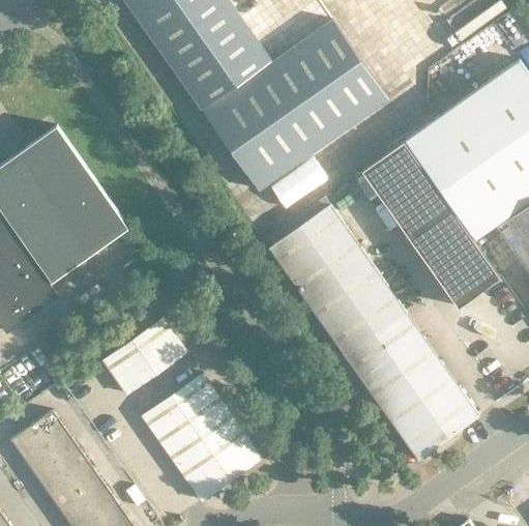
[(123,0),(202,111),(258,192),(387,100),(332,22),(271,65),(226,0),(123,0)]
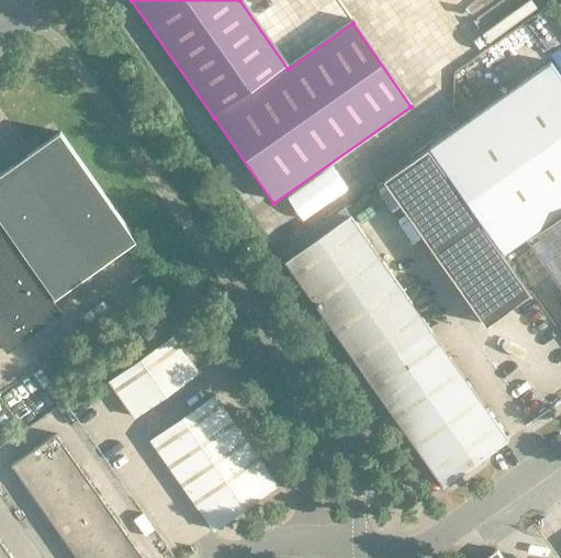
[(560,81),(550,65),(429,151),(503,255),(525,241),(560,291),(560,81)]
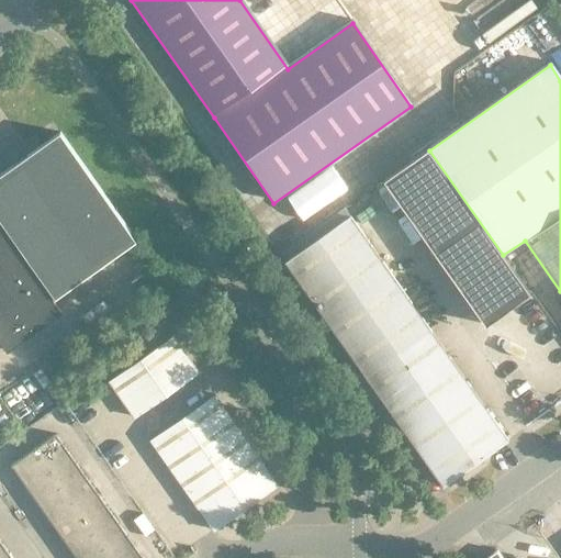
[(135,244),(59,135),(0,176),(0,223),(54,301),(135,244)]
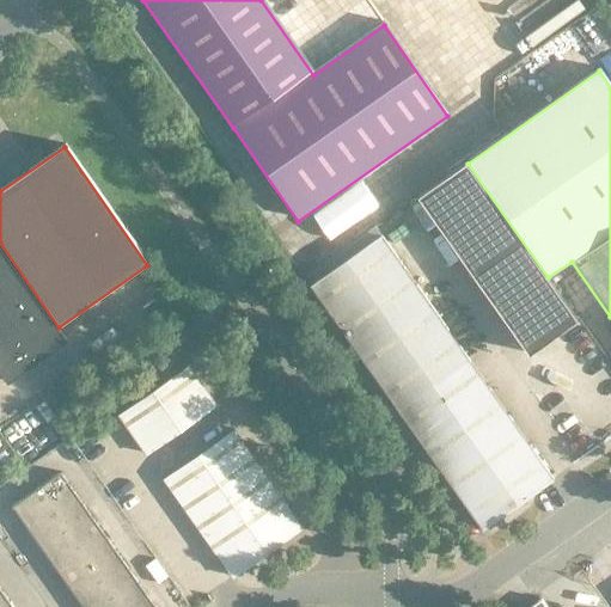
[(465,165),(417,198),(529,356),(576,323),(465,165)]
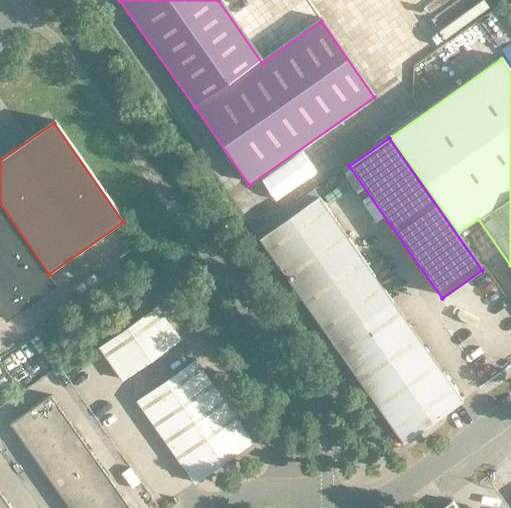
[(318,199),(259,241),(332,343),(403,445),(462,403),(318,199)]
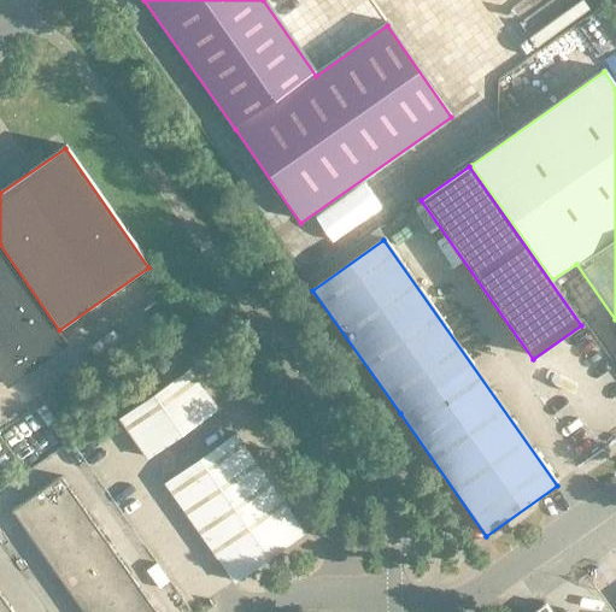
[(59,330),(0,245),(0,377),(7,388),(68,346),(58,331),(59,330)]
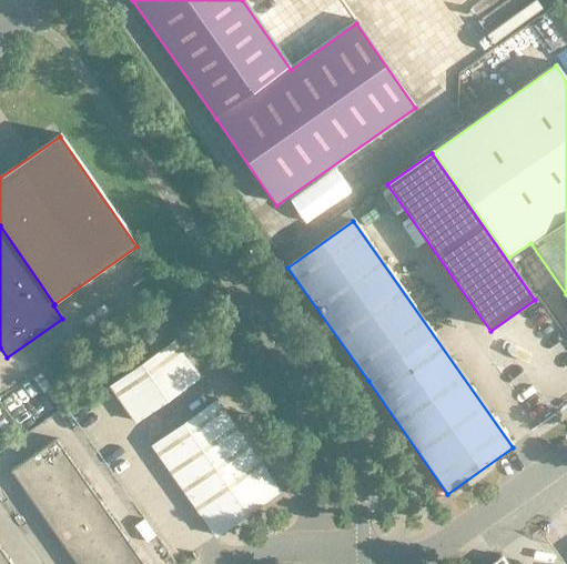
[(154,273),(132,290),(139,300),(162,283),(154,273)]
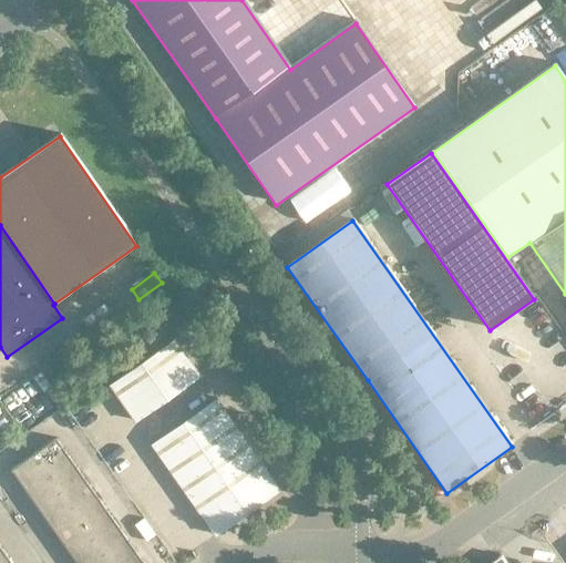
[(174,341),(141,365),(109,388),(134,423),(199,378),(174,341)]
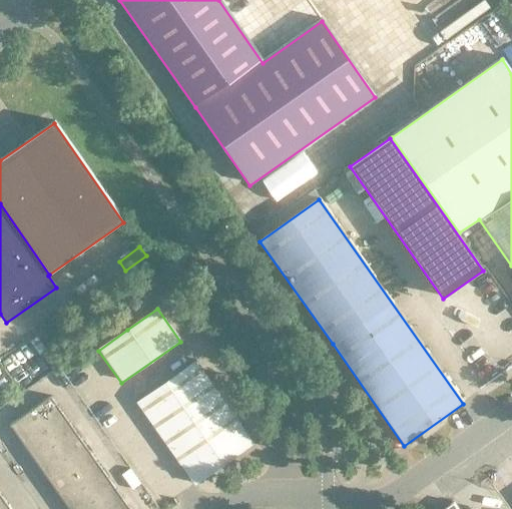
[(195,363),(165,383),(136,404),(193,486),(252,444),(195,363)]
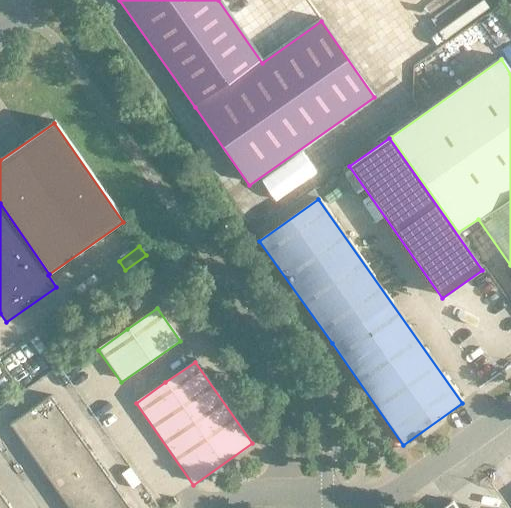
[(127,507),(50,398),(29,412),(9,426),(66,507),(127,507)]
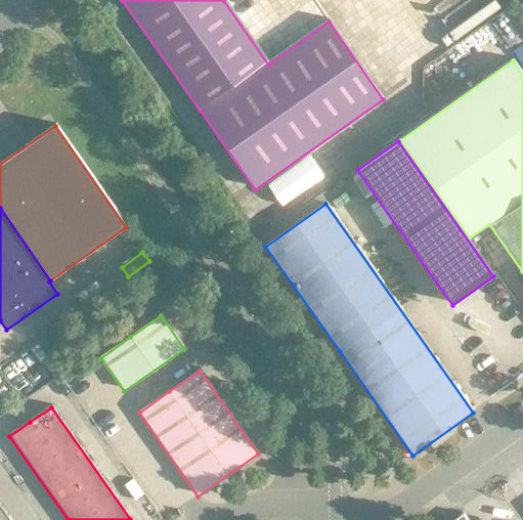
[(8,519),(8,518),(0,506),(0,519),(8,519)]
